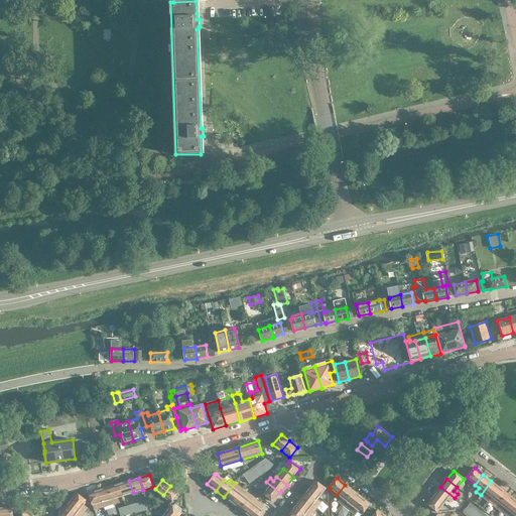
[(133,493),(129,481),(119,484),(123,496),(133,493)]
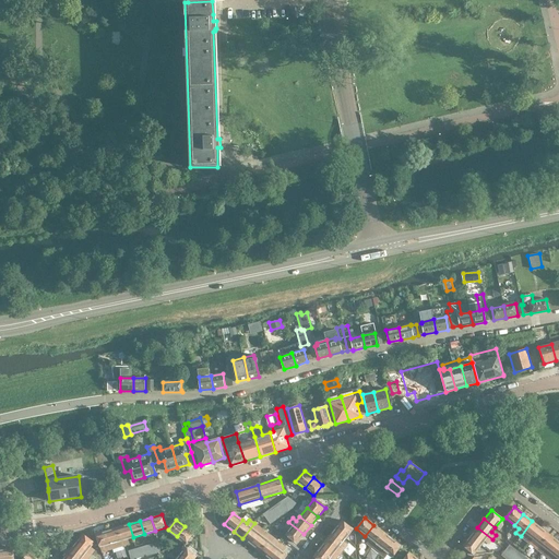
[(346,538),(353,530),(342,521),(334,530),(346,538)]
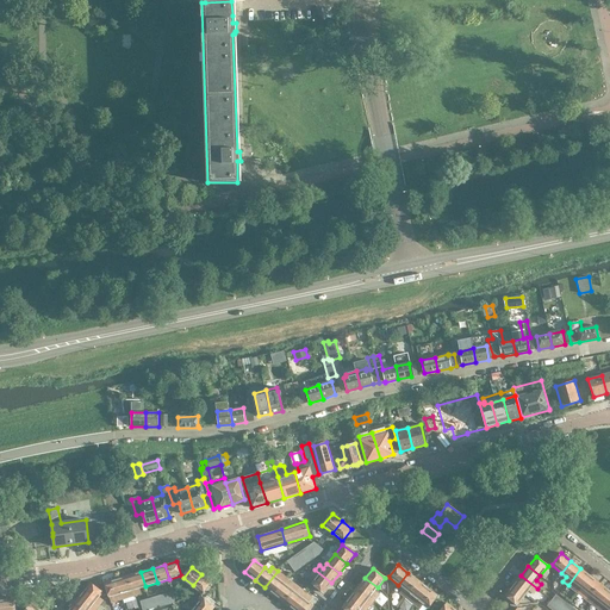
[(578,593),(591,577),(580,568),(568,585),(578,593)]
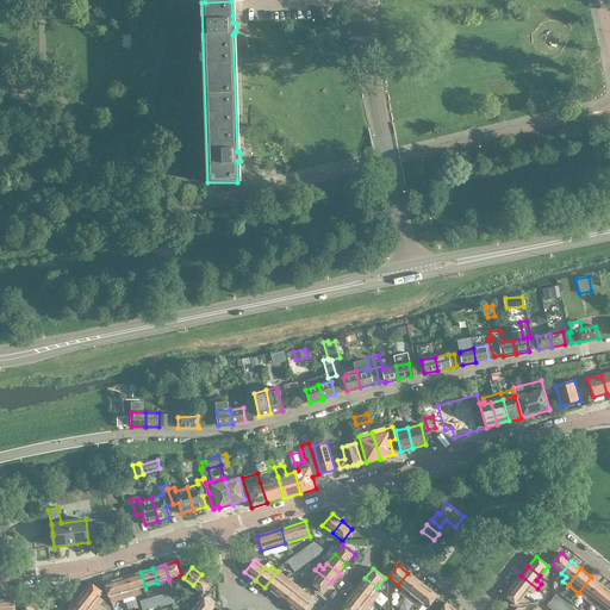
[(331,583),(315,570),(311,576),(315,579),(311,584),(324,593),(331,583)]
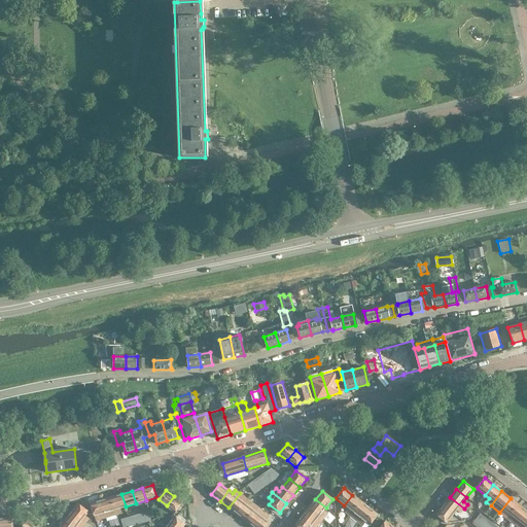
[(237,514),(248,500),(240,493),(229,507),(237,514)]
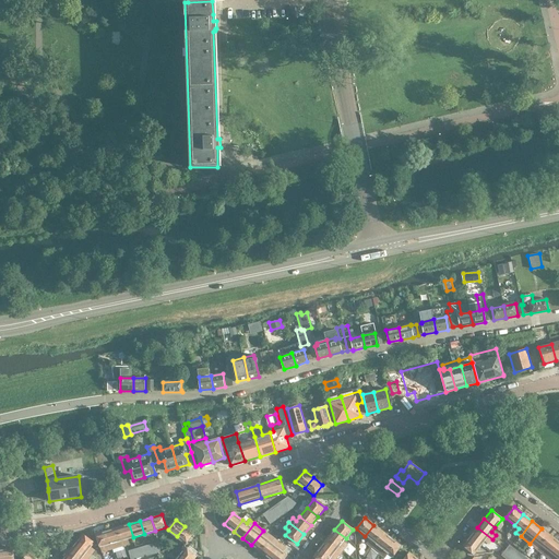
[(133,537),(129,524),(118,527),(123,546),(129,544),(128,539),(133,537)]
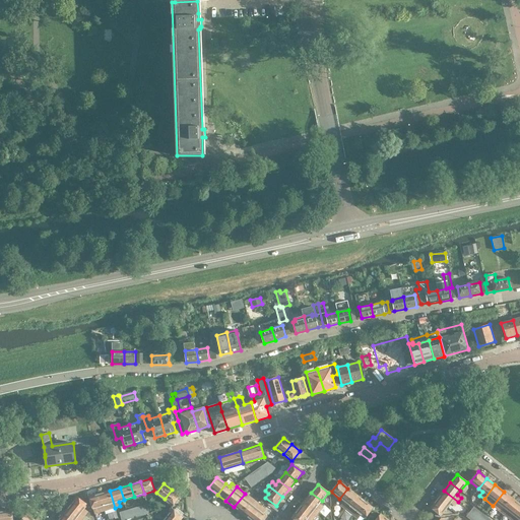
[(348,505),(356,495),(347,489),(339,499),(348,505)]
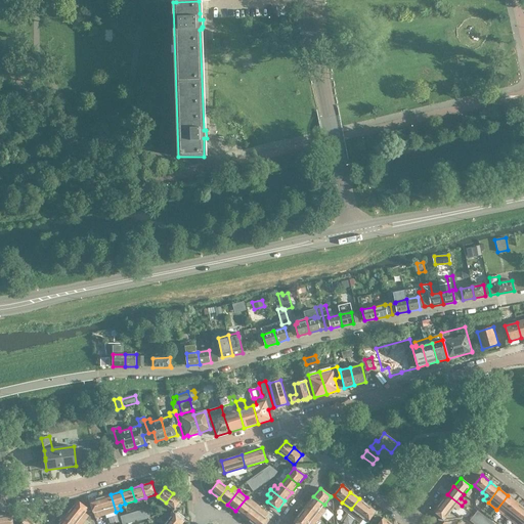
[(174,509),(181,500),(173,493),(166,503),(174,509)]
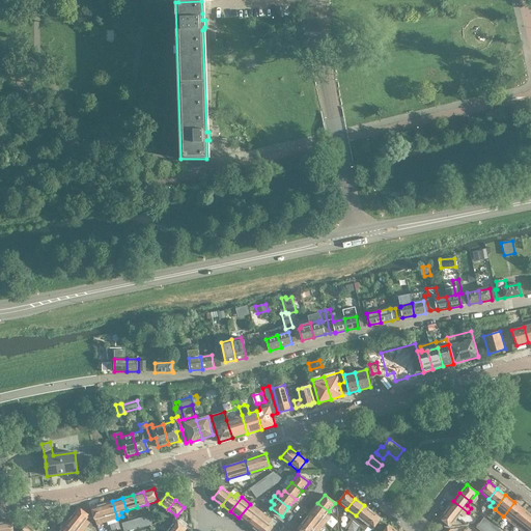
[(117,519),(112,501),(102,504),(107,522),(117,519)]
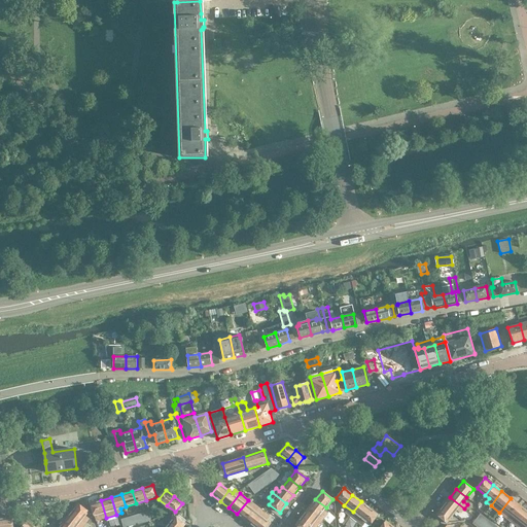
[(464,508),(450,497),(443,505),(454,514),(457,511),(460,514),(464,508)]
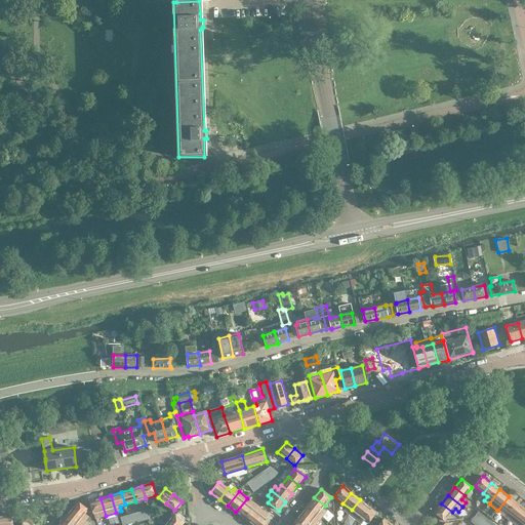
[(506,517),(517,502),(509,496),(497,511),(506,517)]
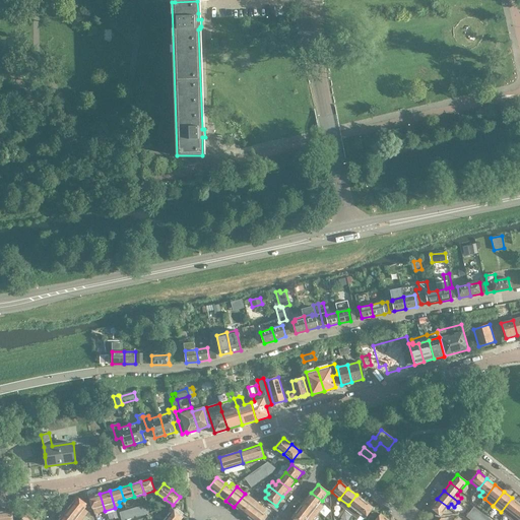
[(319,505),(322,501),(311,493),(305,501),(319,512),(322,508),(319,505)]
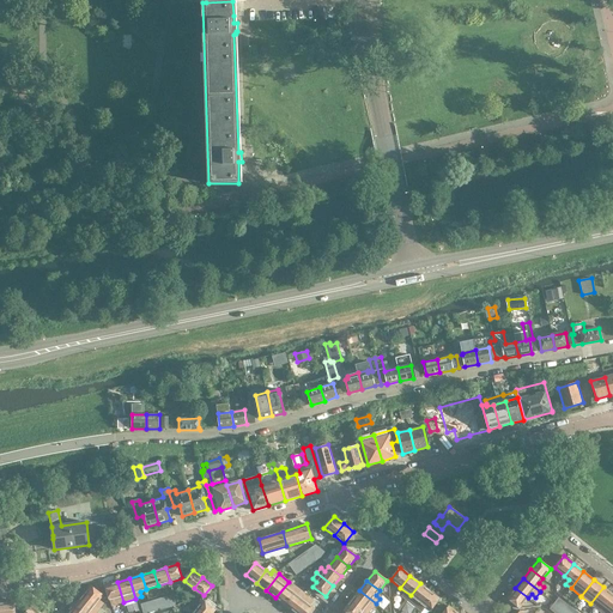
[(123,602),(117,582),(105,586),(110,600),(111,606),(123,602)]
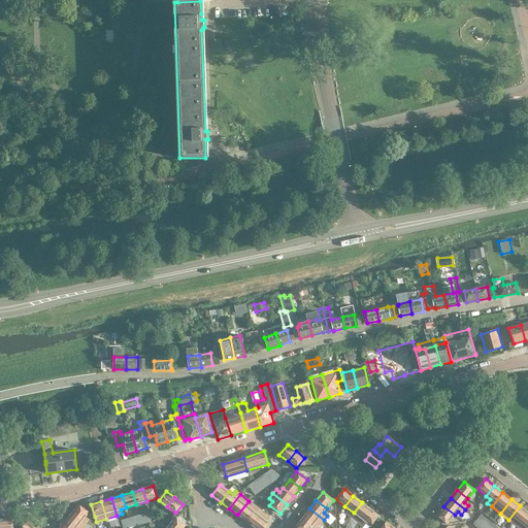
[(245,522),(257,507),(249,501),(237,515),(245,522)]
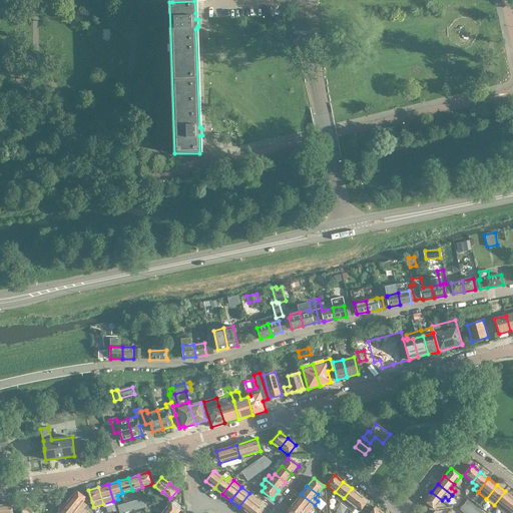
[(352,505),(360,494),(352,488),(344,498),(352,505)]
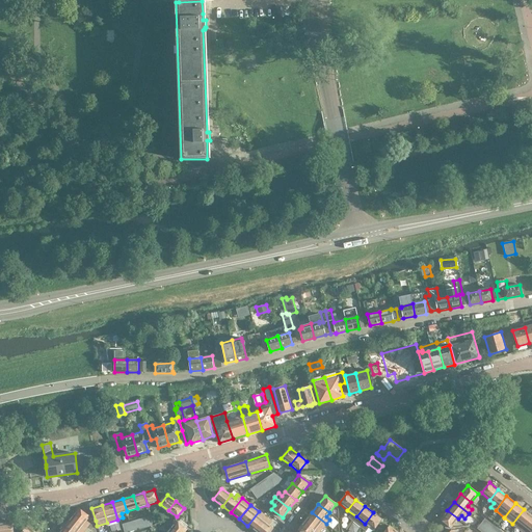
[(86,521),(89,516),(79,508),(72,516),(86,528),(89,524),(86,521)]
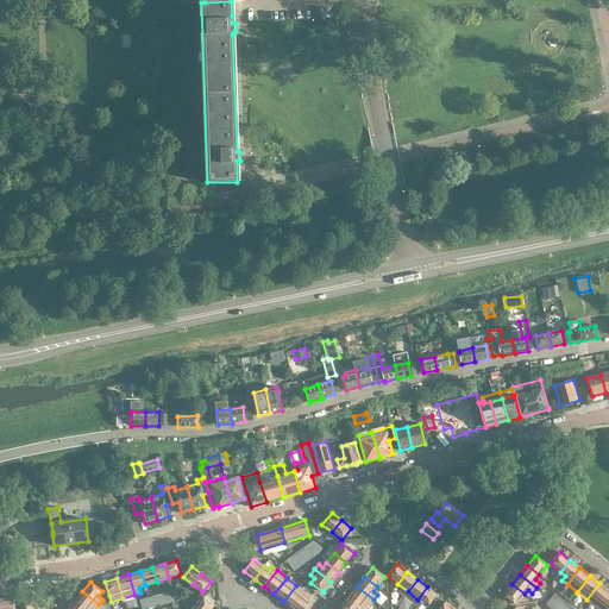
[(596,607),(608,590),(600,583),(586,600),(596,607)]
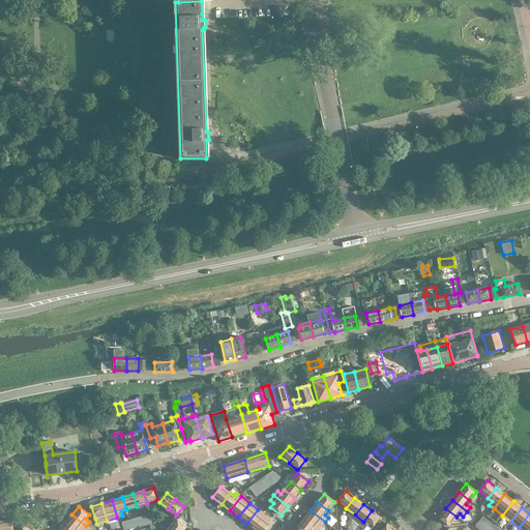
[(449,526),(457,517),(445,508),(439,518),(449,526)]
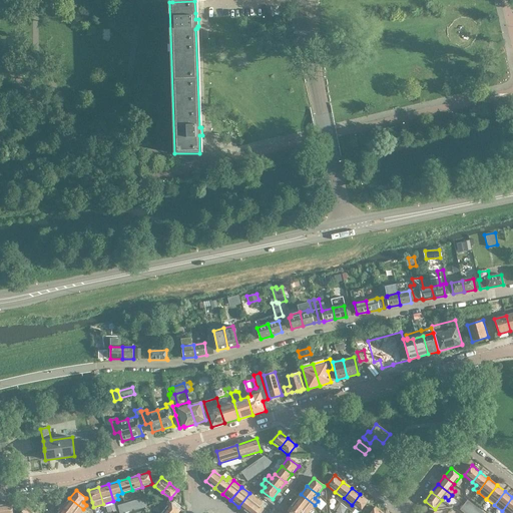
[(246,512),(258,499),(249,493),(238,507),(246,512)]
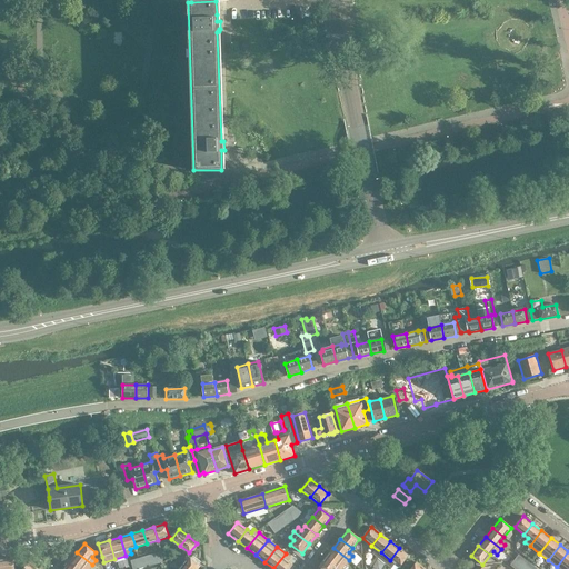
[(341,568),(349,560),(333,548),(327,557),(341,568)]
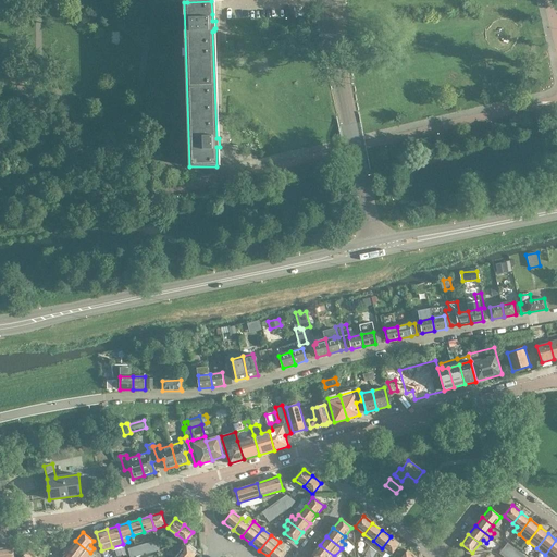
[(391,555),(398,545),(399,544),(391,536),(382,548),(391,555)]
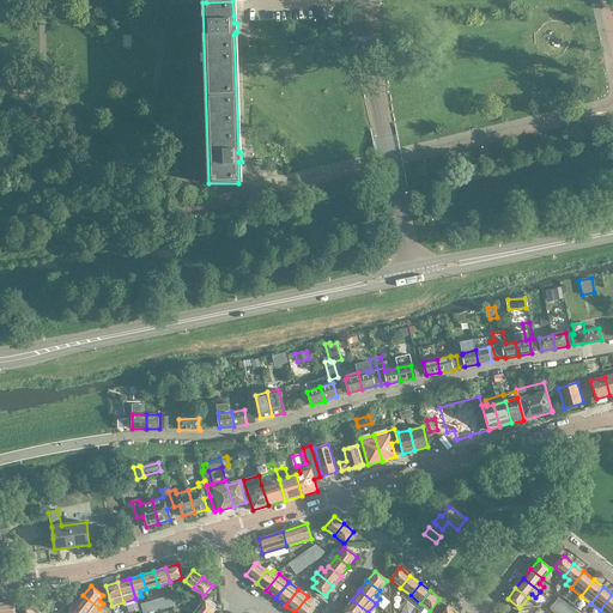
[(602,612),(612,612),(612,594),(600,611),(602,612)]
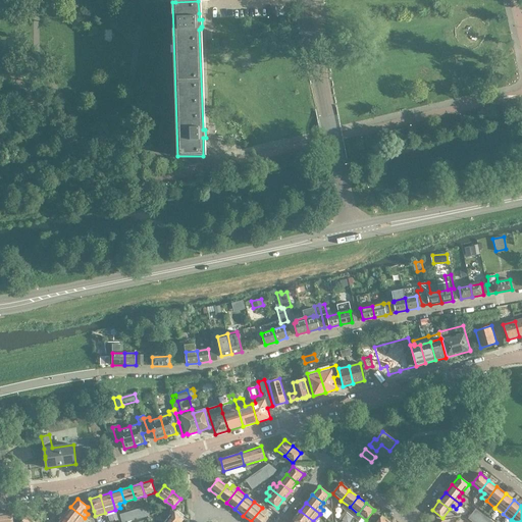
[(81,521),(85,518),(70,507),(64,516),(71,521),(81,521)]
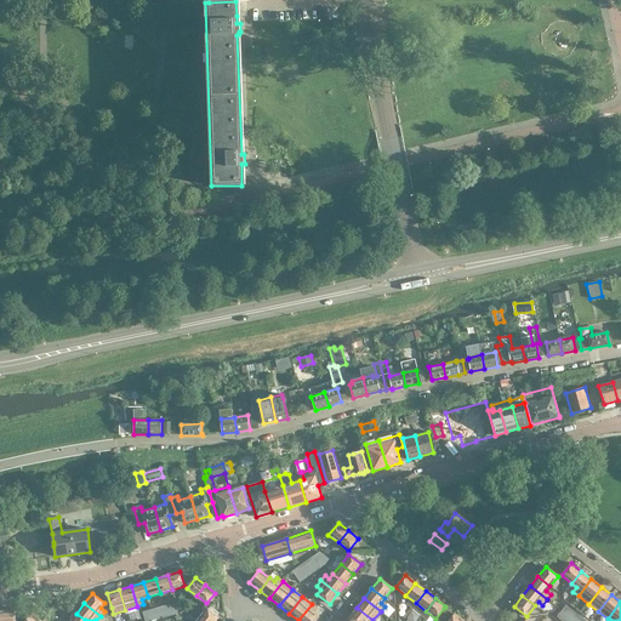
[(315,620),(319,617),(314,614),(318,609),(312,604),(298,620),(315,620)]
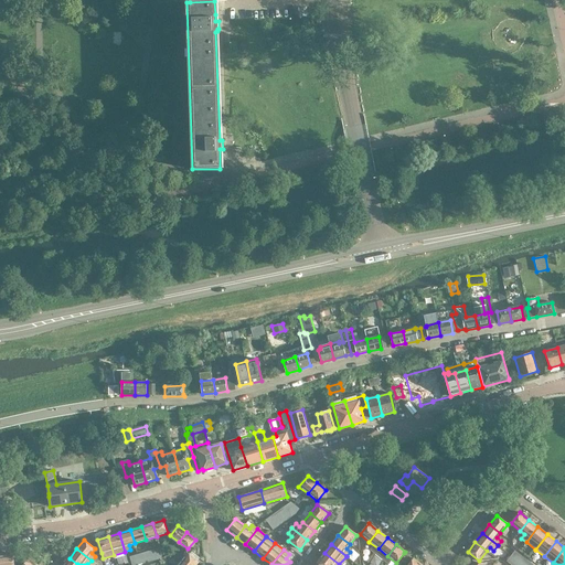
[(339,564),(324,553),(317,563),(320,564),(339,564)]
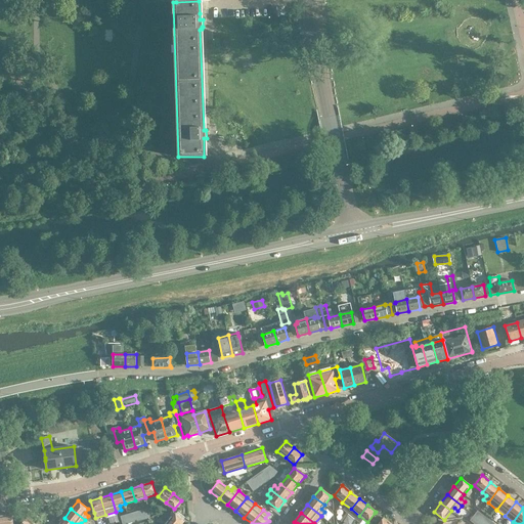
[(13,523),(12,514),(1,515),(2,523),(13,523)]
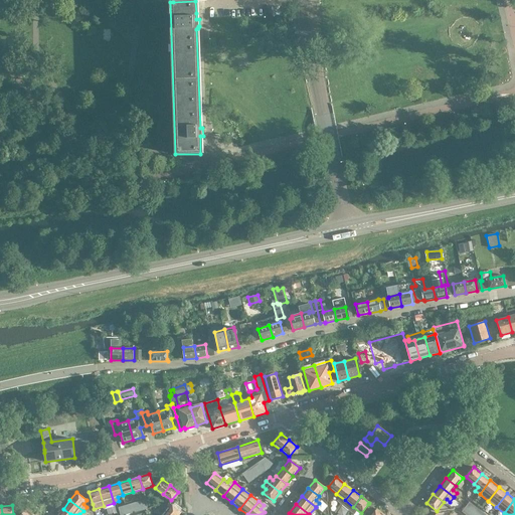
[(178,514),(181,512),(171,505),(162,514),(178,514)]
